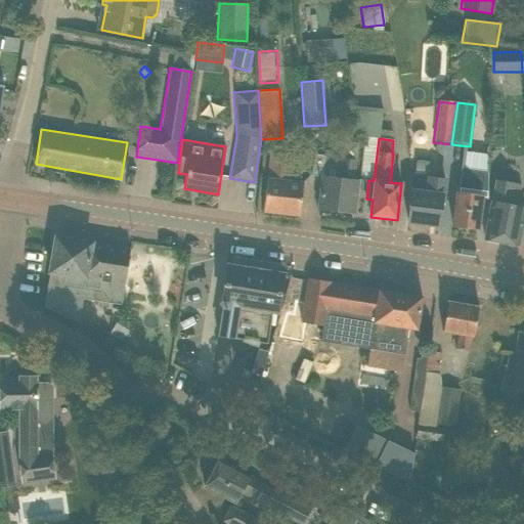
[(353,179),(355,160),(325,157),(323,176),(322,176),(318,211),(353,215),(355,194),(358,195),(360,180),(353,179)]
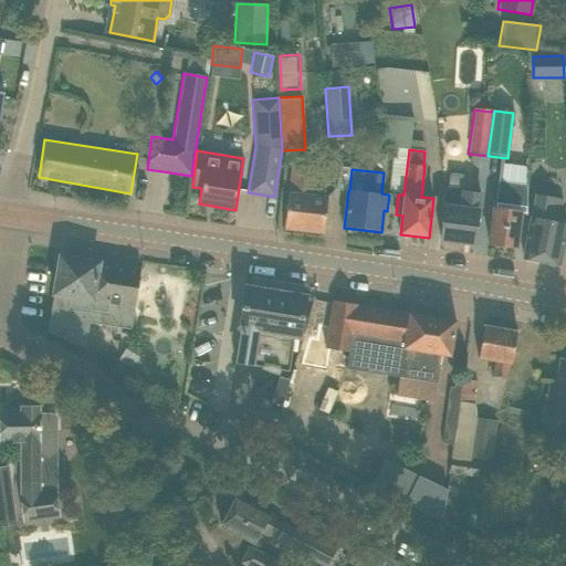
[(291,170),(286,207),(284,229),(323,233),(327,197),(313,195),(315,174),(291,170)]
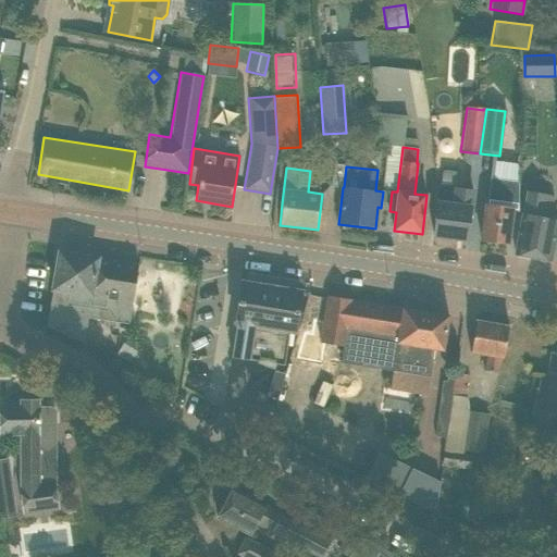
[(484,219),(481,240),(508,244),(510,222),(512,209),(519,210),(519,182),(491,178),(489,189),(487,205),(485,203),(484,219)]
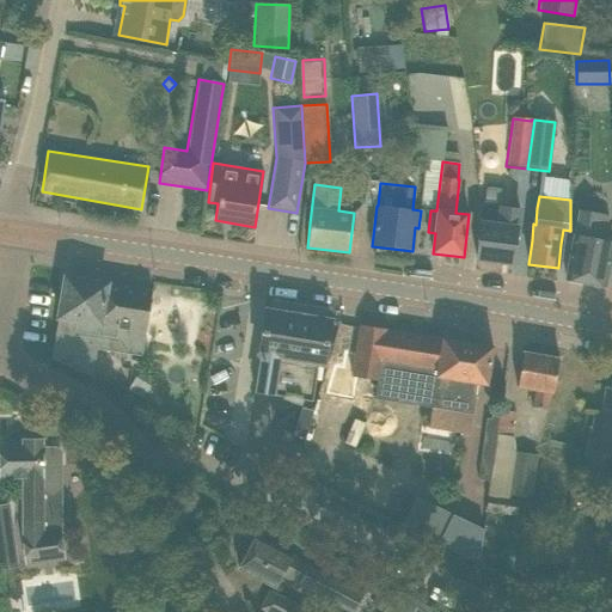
[(479,224),(478,233),(476,257),(513,262),(516,228),(519,209),(501,208),(499,203),(483,202),(479,206),(479,224)]
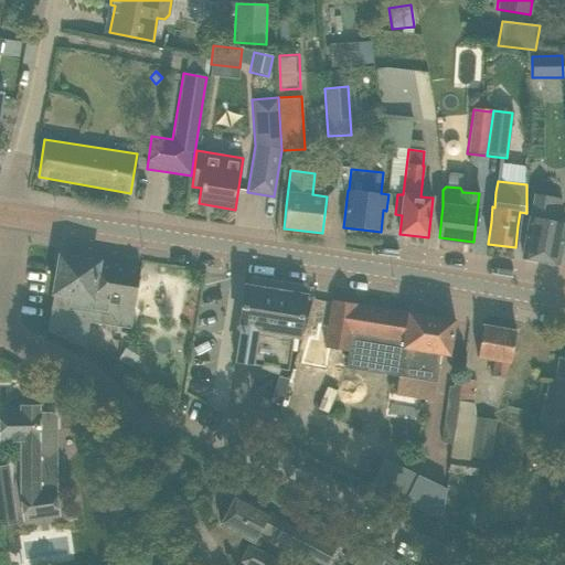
[(526,236),(523,257),(558,264),(564,226),(564,214),(558,213),(561,199),(533,193),(526,236)]
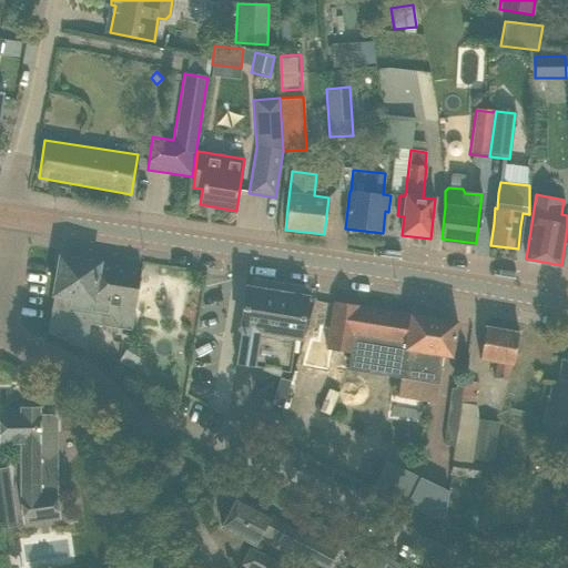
[(48,332),(70,343),(85,350),(90,324),(131,331),(141,270),(60,257),(48,332)]
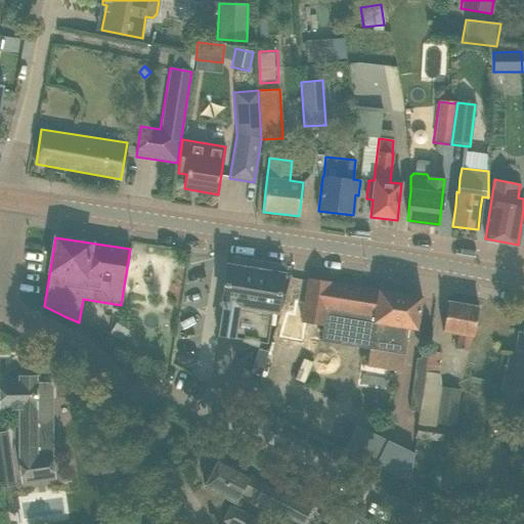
[(276,312),(282,274),(227,265),(221,304),(222,304),(220,318),(217,336),(223,337),(267,344),(272,312),(276,312)]
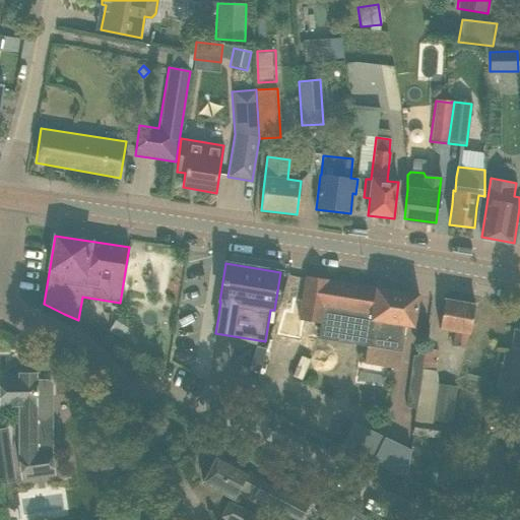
[(284,311),(277,336),(297,339),(300,320),(320,324),(317,339),(400,352),(403,327),(413,328),(415,315),(418,295),(375,287),(307,276),(303,297),(303,302),(293,300),(290,312),(284,311)]
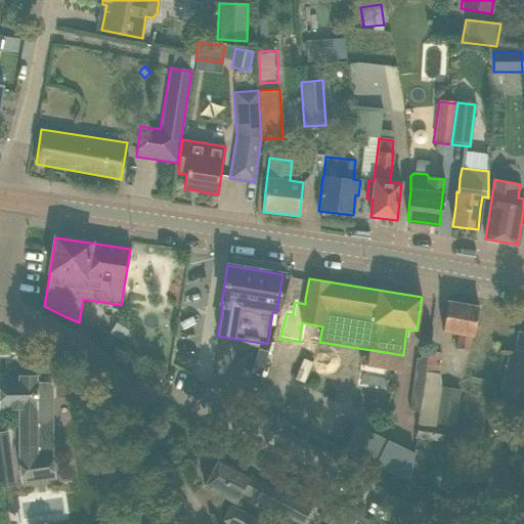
[(454,349),(469,351),(471,338),(473,338),(478,307),(447,302),(442,333),(456,335),(454,349)]
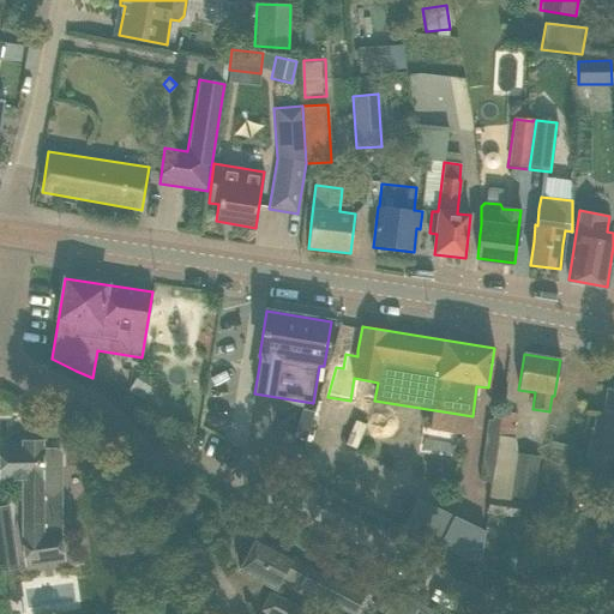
[(136,377),(127,391),(128,391),(142,397),(149,385),(136,377)]
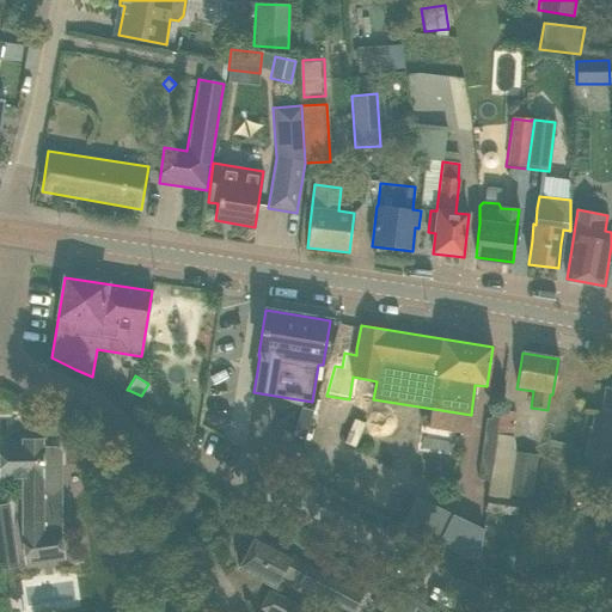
[(301,409),(294,435),(305,438),(313,411),(301,409)]
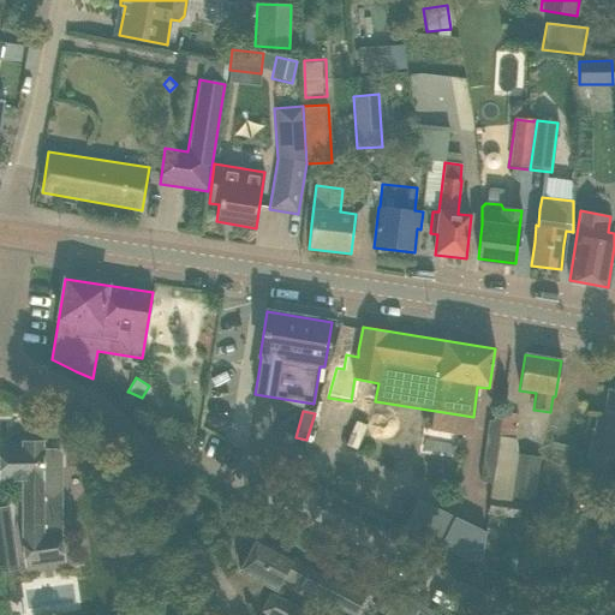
[(479,482),(493,483),(500,437),(503,413),(502,413),(502,412),(494,411),(491,421),(488,421),(479,482)]
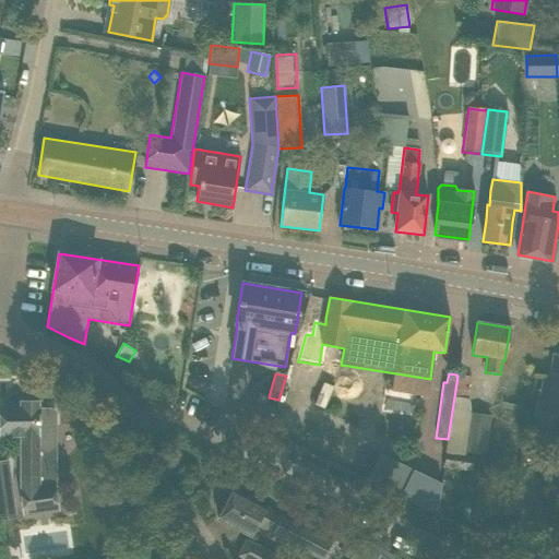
[(454,397),(448,439),(447,452),(444,451),(442,467),(471,471),(473,456),(464,455),(465,452),(484,455),(490,416),(470,413),(467,400),(470,377),(458,376),(454,397)]
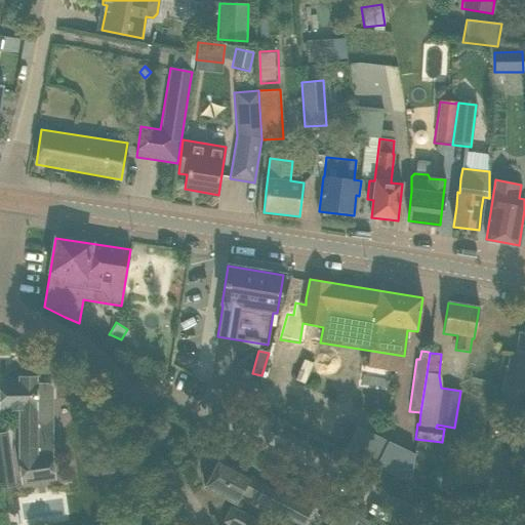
[(500,399),(520,402),(524,374),(524,361),(512,359),(508,358),(500,399)]
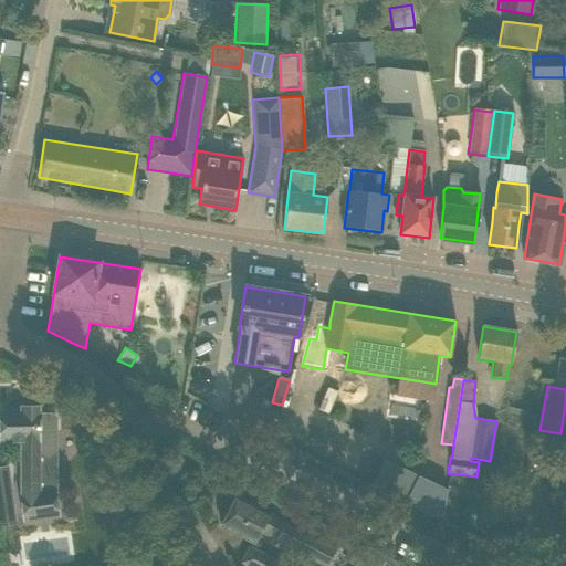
[(0,411),(0,441),(21,442),(21,495),(20,495),(23,522),(59,517),(54,490),(39,492),(39,456),(55,456),(55,415),(39,415),(39,407),(21,407),(21,411),(0,411)]
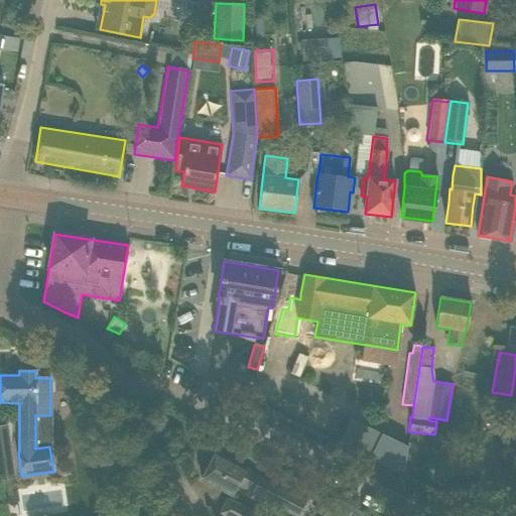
[(338,442),(370,459),(403,475),(407,446),(350,418),(338,442)]
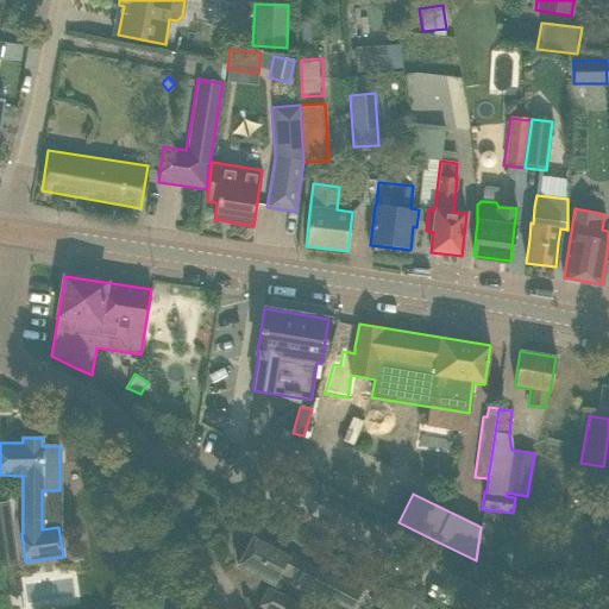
[(0,502),(0,566),(17,564),(8,501),(0,502)]
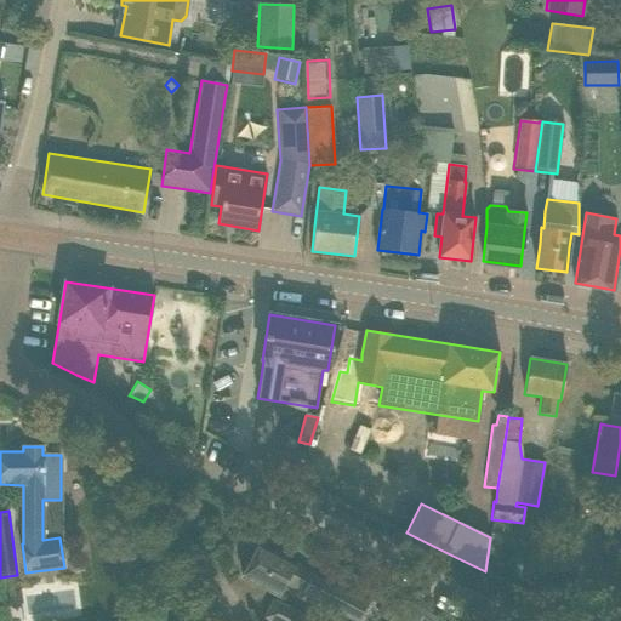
[(279,597),(286,584),(355,620),(358,620),(369,602),(260,545),(243,577),(279,597)]
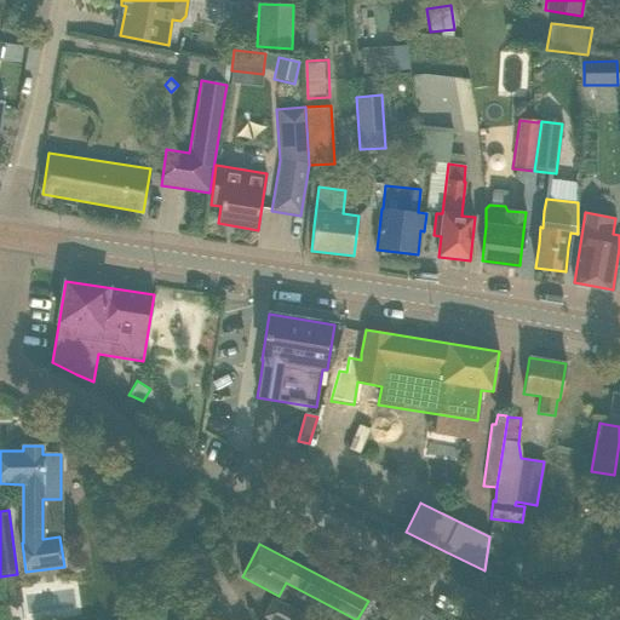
[(264,616),(270,619),(310,619),(311,619),(273,600),(264,616)]
